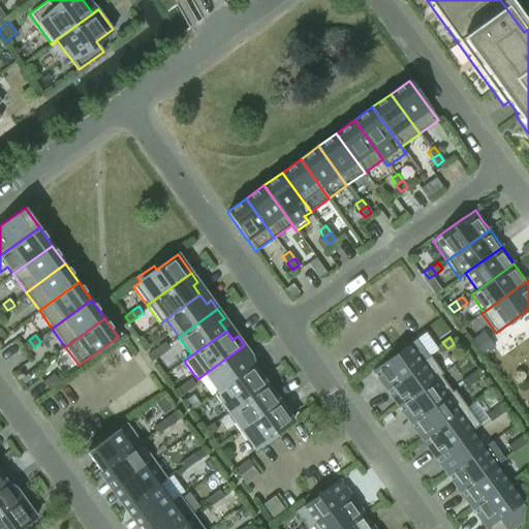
[(34,347),(29,340),(22,345),(27,351),(34,347)]
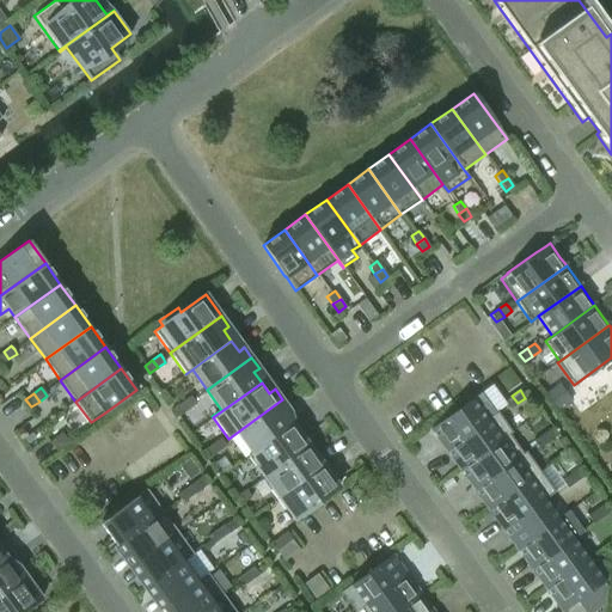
[(472,398),(430,429),(438,439),(442,435),(450,445),(445,448),(445,450),(495,414),(479,393),(472,398)]
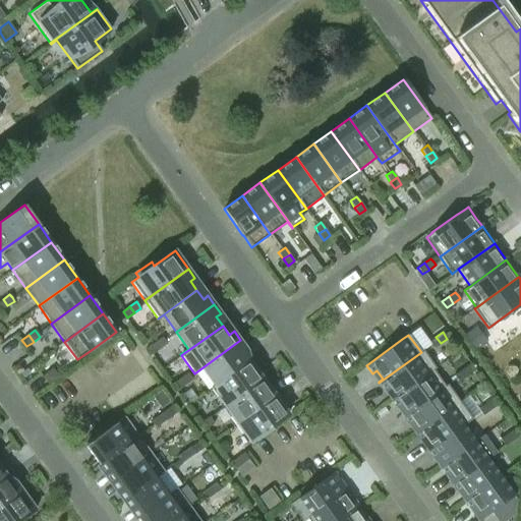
[(167,344),(164,340),(162,337),(155,342),(160,348),(167,344)]
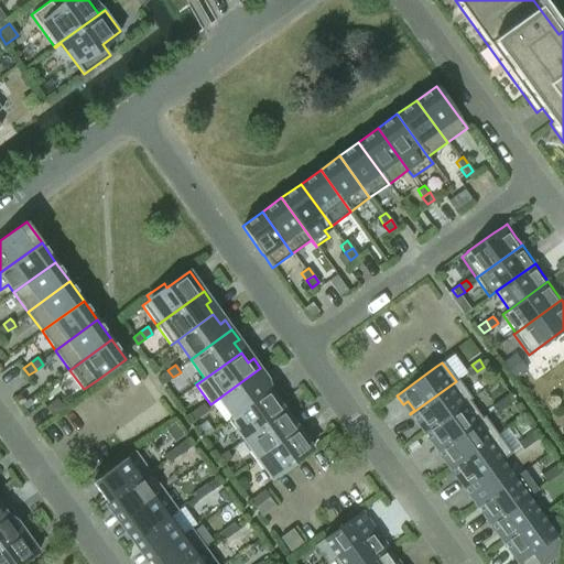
[(477,371),(472,365),(465,370),(469,377),(477,371)]
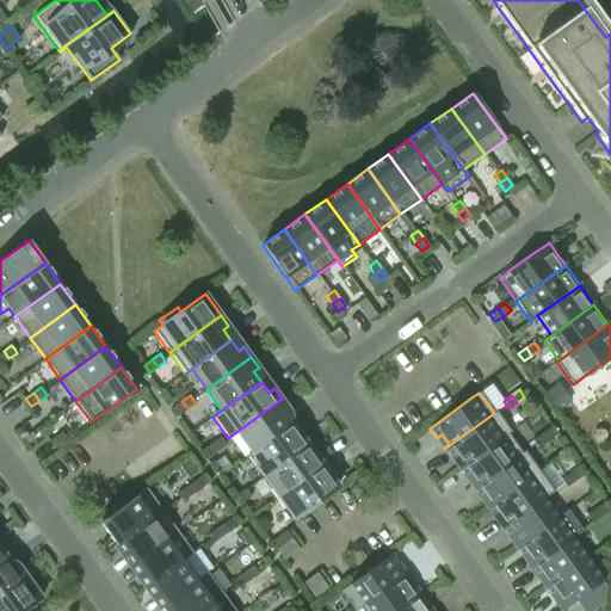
[(252,451),(291,424),(284,413),(289,409),(282,399),(228,438),(238,432),(252,451)]
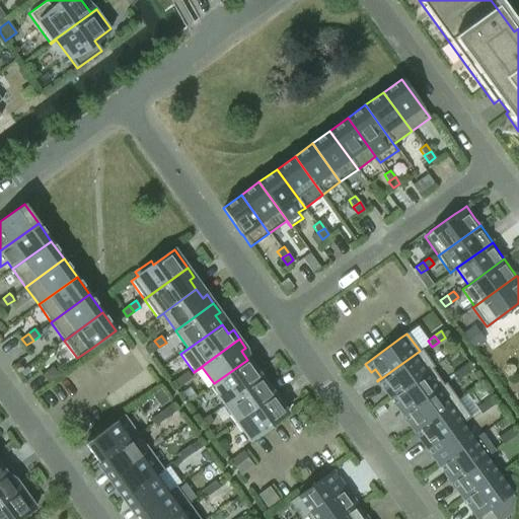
[(159,347),(154,341),(148,346),(153,352),(159,347)]
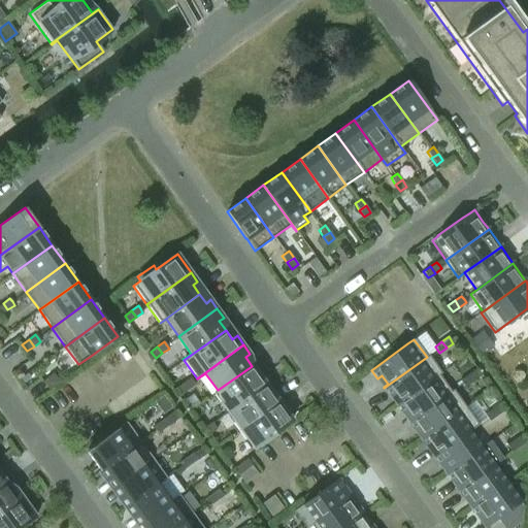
[(427,357),(384,388),(390,395),(394,392),(400,401),(396,404),(396,405),(441,372),(429,356),(427,357)]
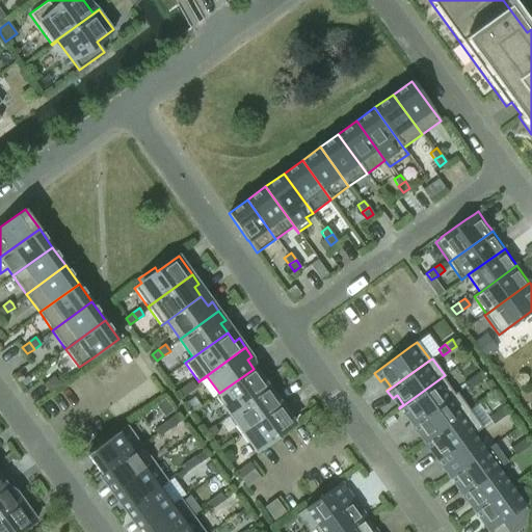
[(228,415),(266,387),(254,369),(219,393),(215,397),(228,415)]
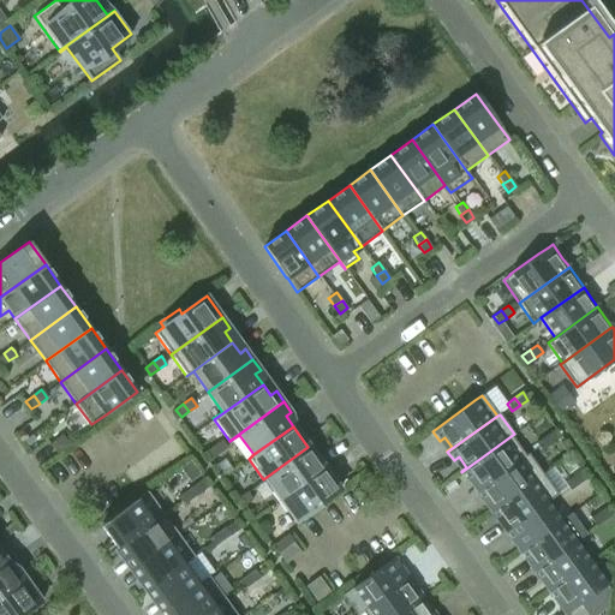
[(556,440),(551,431),(543,437),(549,445),(556,440)]
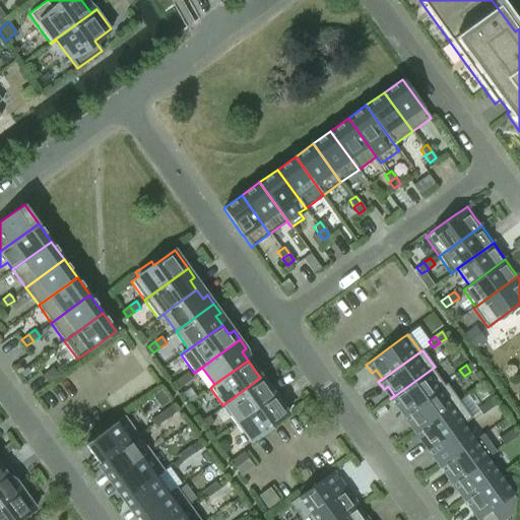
[(435,367),(390,399),(395,406),(400,403),(406,411),(402,414),(402,415),(444,385),(433,370),(435,368),(435,367)]
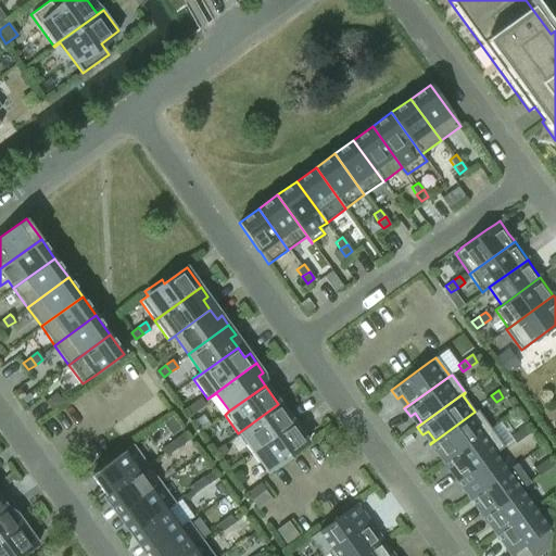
[(61,400),(55,393),(49,397),(53,405),(61,400)]
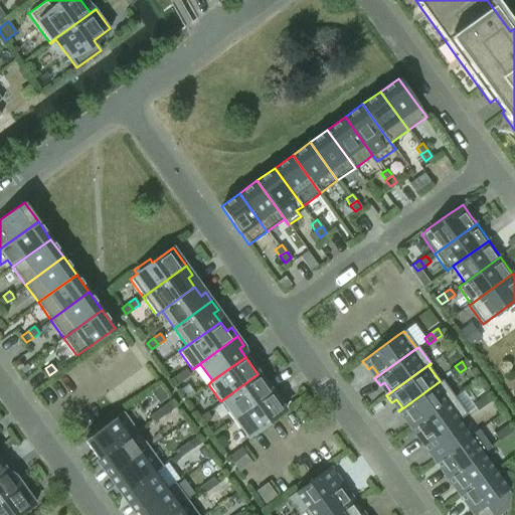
[(460,372),(455,366),(449,371),(453,377),(460,372)]
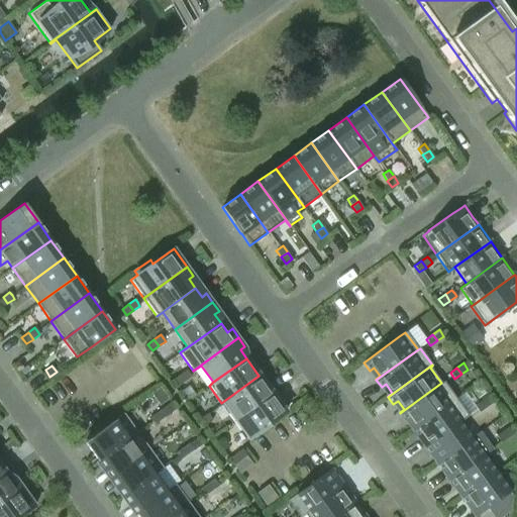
[(191,377),(189,374),(186,370),(180,375),(184,381),(191,377)]
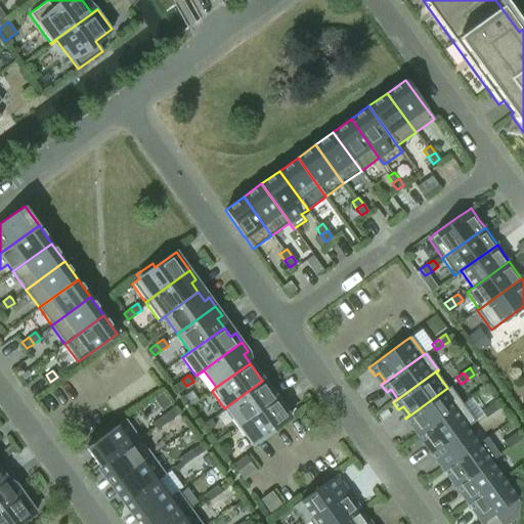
[(186,386),(182,380),(175,385),(180,391),(186,386)]
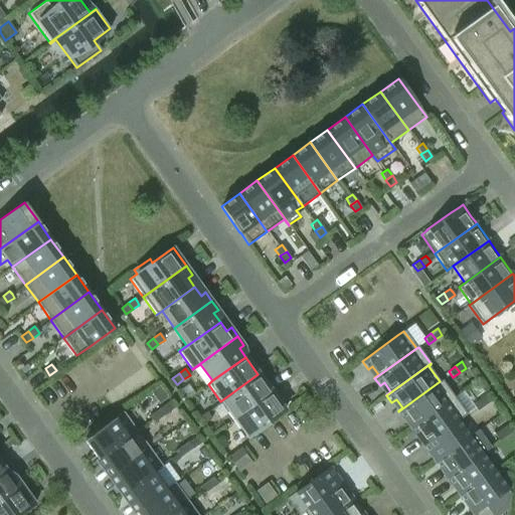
[(238,416),(271,392),(258,374),(220,401),(227,410),(231,407),(238,416)]
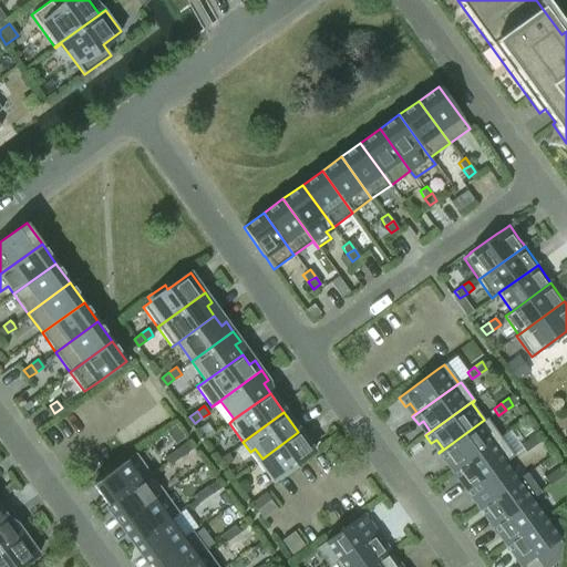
[(484,420),(439,453),(444,461),(449,457),(456,467),(452,471),(452,472),(501,436),(486,419),(484,420)]
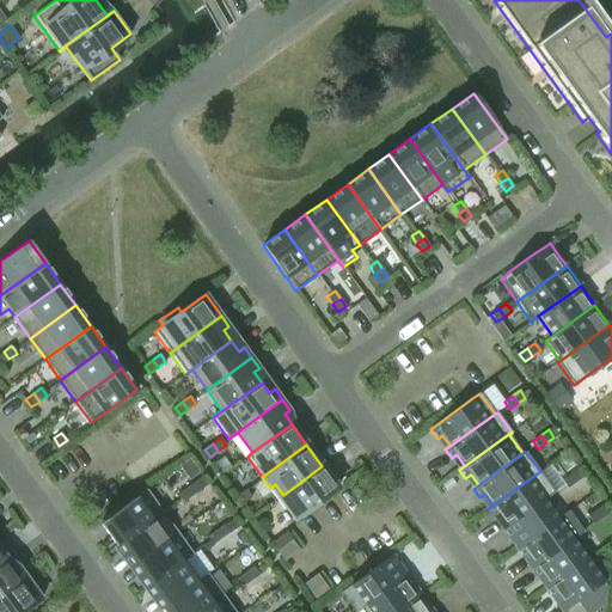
[(293,520),(337,488),(322,466),(283,495),(291,505),(285,509),(293,520)]
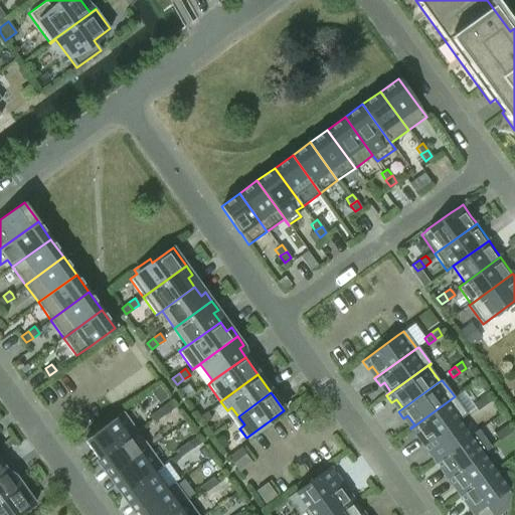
[(490,401),(486,394),(479,399),(484,406),(490,401)]
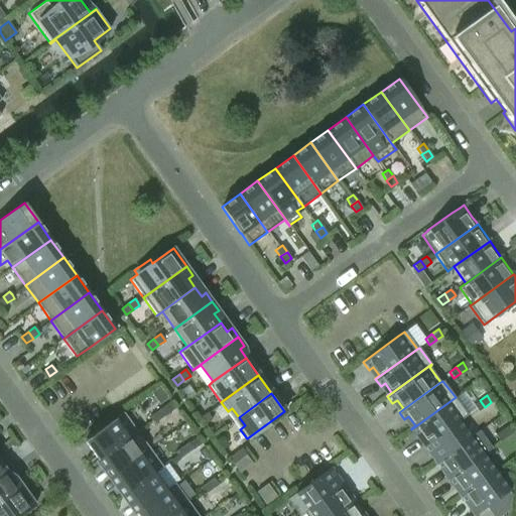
[(456,397),(411,429),(416,436),(420,433),(427,441),(423,444),(423,445),(467,414),(456,397)]
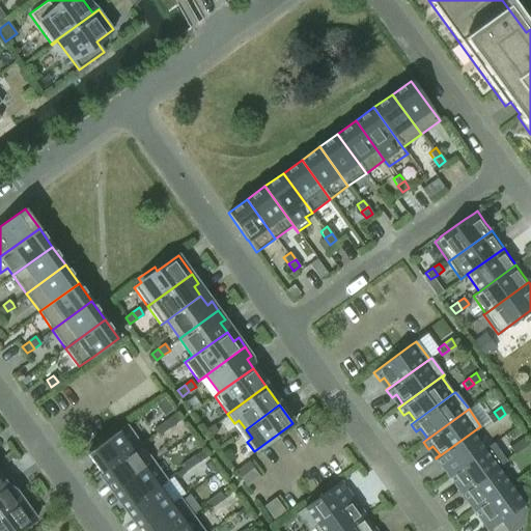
[(499,419),(494,412),(487,417),(492,423),(499,419)]
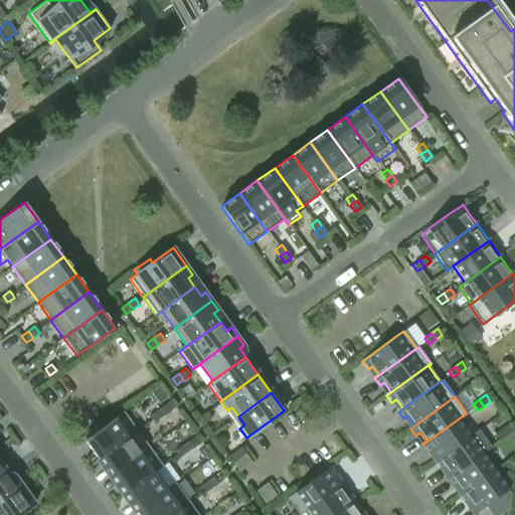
[(169,401),(159,408),(164,415),(174,407),(169,401)]
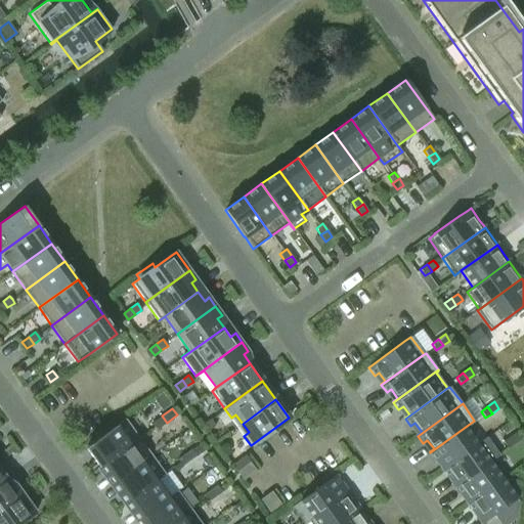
[(162,416),(151,424),(154,427),(156,430),(167,423),(162,416)]
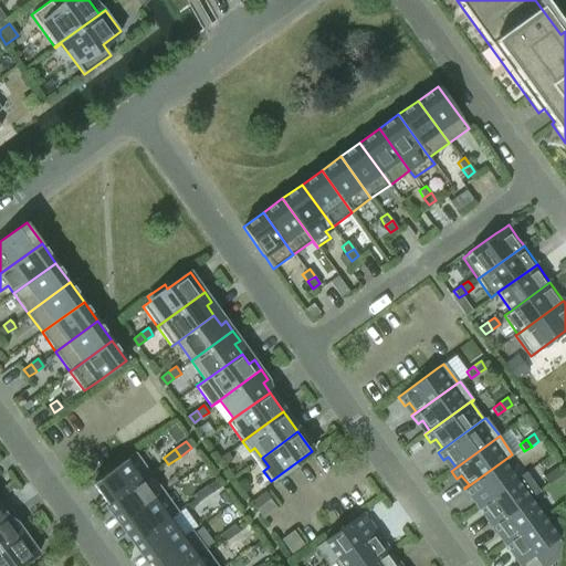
[(98,479),(92,484),(106,504),(107,503),(149,473),(135,452),(98,479)]
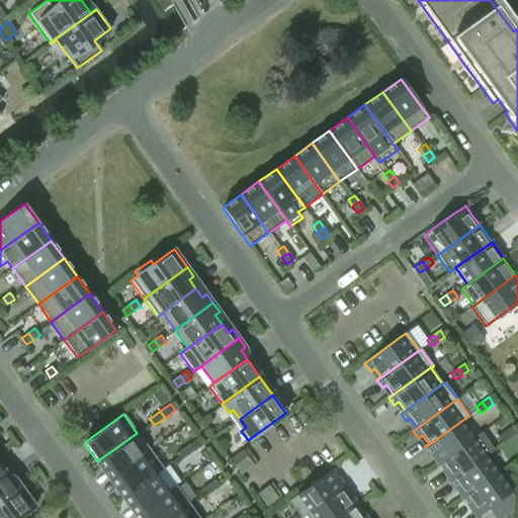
[(212,421),(207,414),(201,419),(205,425),(212,421)]
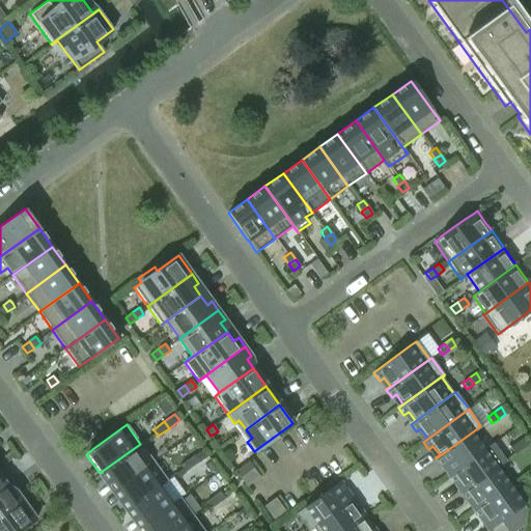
[(480,426),(436,458),(441,466),(445,463),(452,472),(447,475),(448,476),(484,449),(473,434),(481,427),(480,426)]
